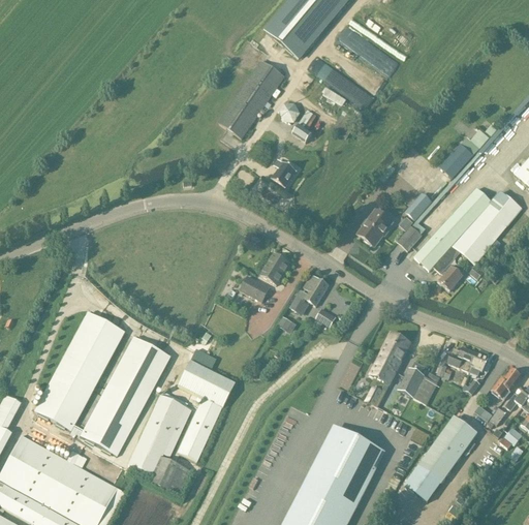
[(290,0),(266,30),(282,43),(298,57),(346,0),(290,0)]
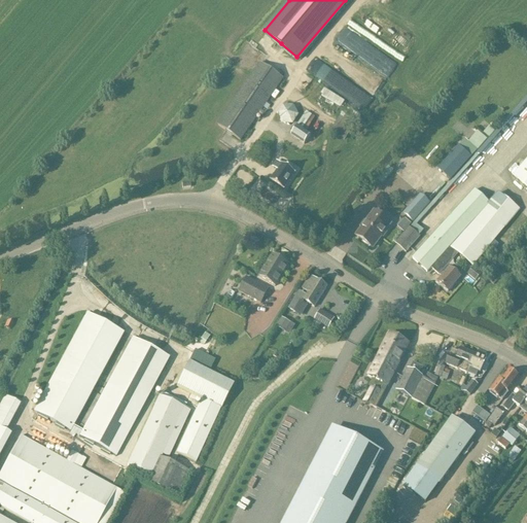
[(386,79),(335,40),(325,54),(377,92),(386,79)]
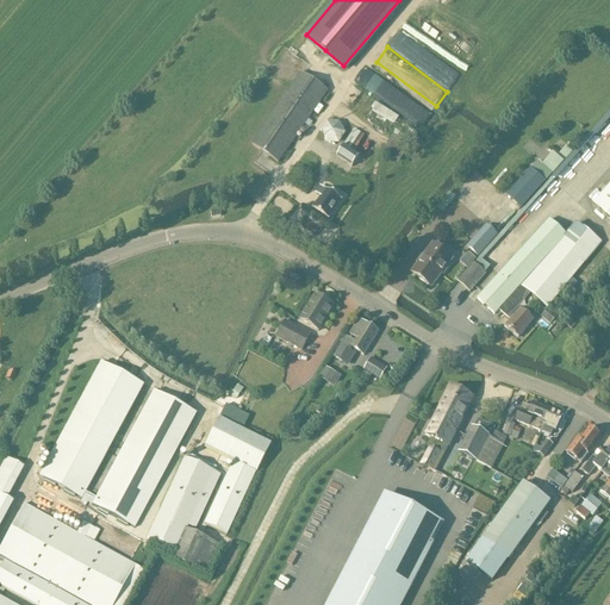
[(435,56),(428,73),(452,83),(459,67),(435,56)]
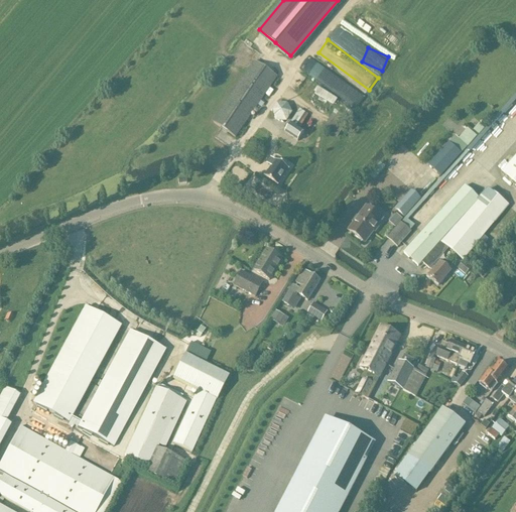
[(235,134),(277,74),(255,57),(213,119),(235,134)]
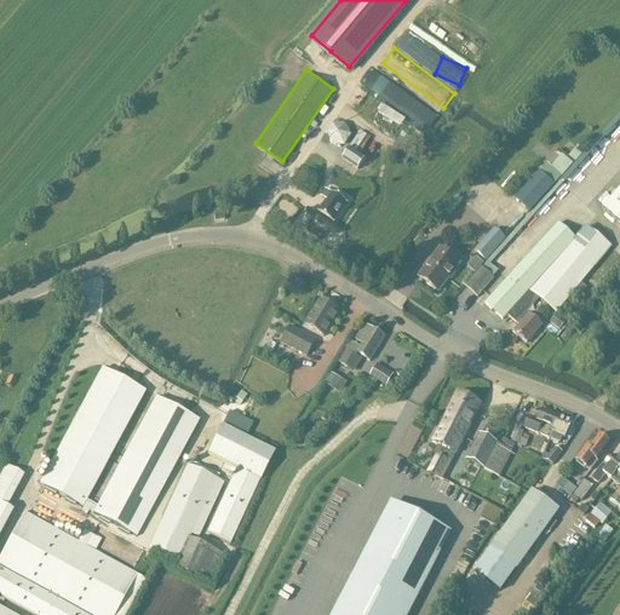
[(440,105),(378,70),(367,88),(429,124),(440,105)]
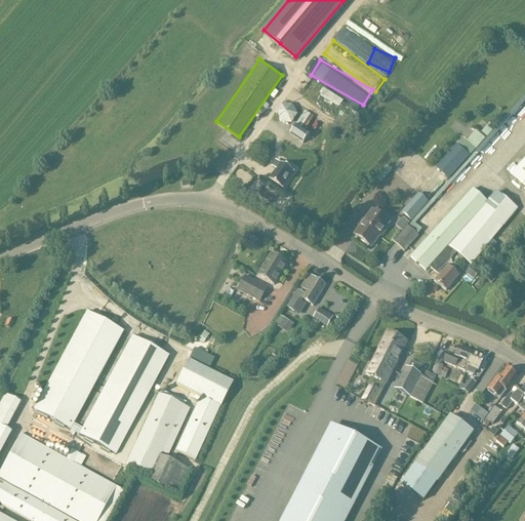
[(309,86),(338,105),(344,97),(313,79),(309,86)]
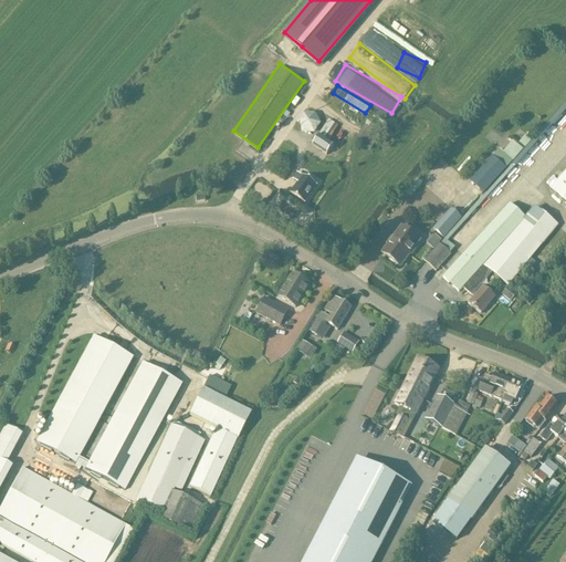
[(302,128),(316,129),(318,108),(303,107),(302,128)]
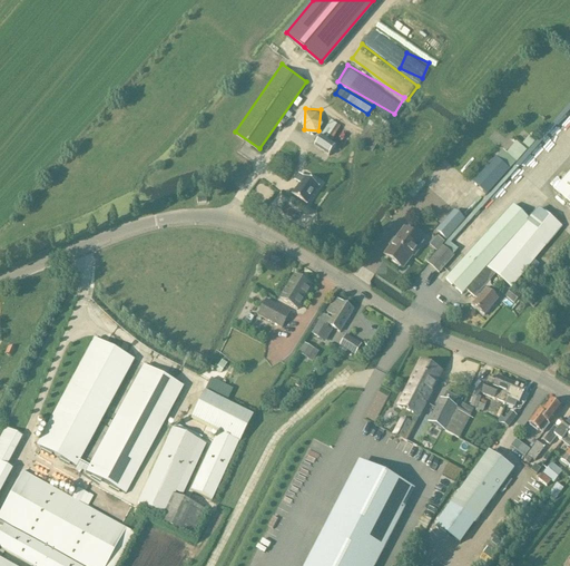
[(328,153),(333,145),(335,142),(331,138),(340,124),(331,118),(321,133),(314,144),(328,153)]
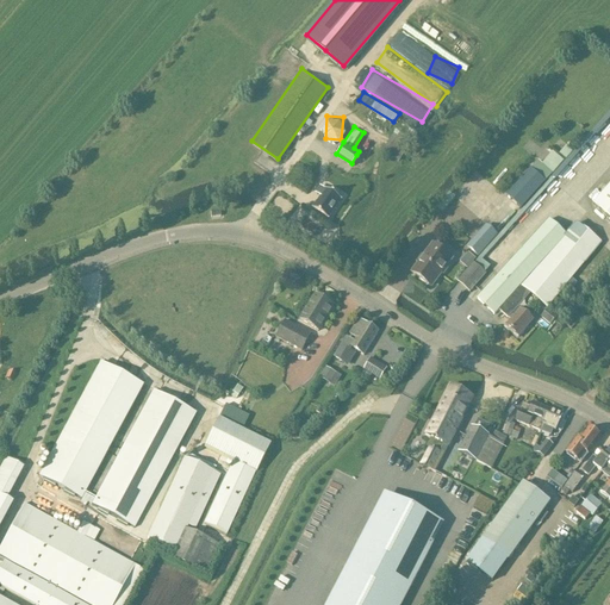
[(530,166),(506,192),(521,205),(545,179),(530,166)]
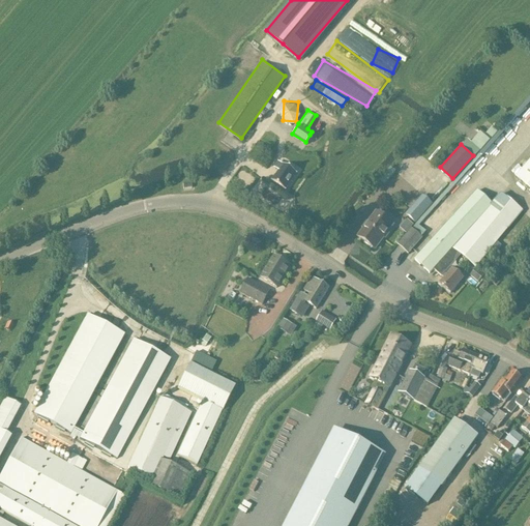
[(529,158),(516,175),(529,188),(529,158)]
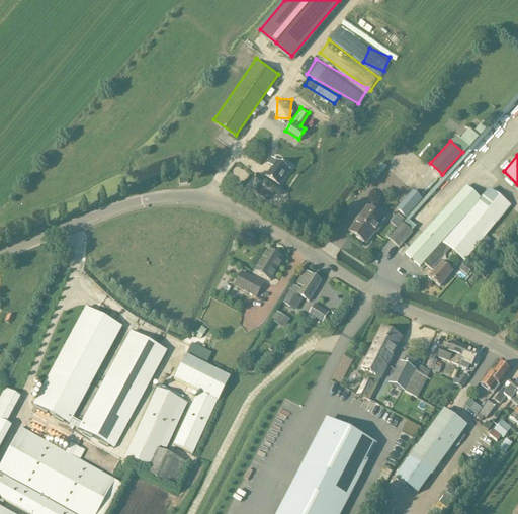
[(266,174),(265,174),(279,183),(279,182),(289,167),(290,167),(276,157),(276,158),(275,158),(272,156),(269,161),(273,164),(266,174)]
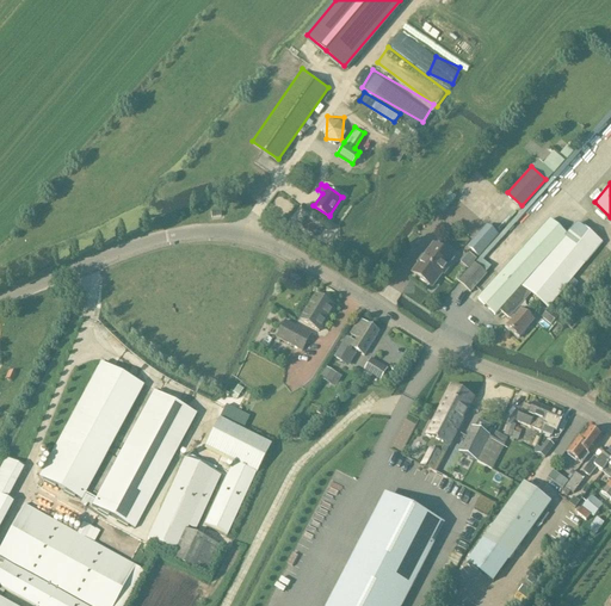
[(547,303),(561,286),(602,239),(582,223),(578,220),(568,232),(550,216),(477,295),(495,311),(500,307),(522,282),(531,289),(547,303)]
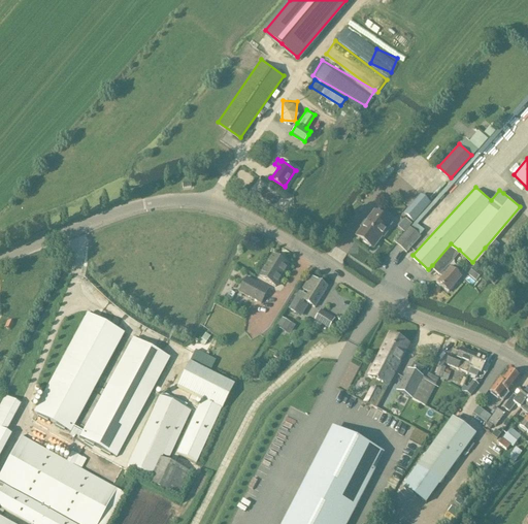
[(414,219),(430,200),(421,192),(404,210),(414,219)]
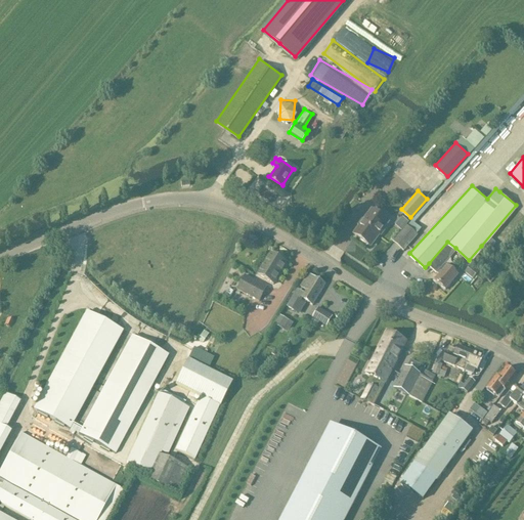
[(373,207),(354,231),(370,243),(379,231),(380,231),(385,225),(384,224),(388,218),(373,207)]
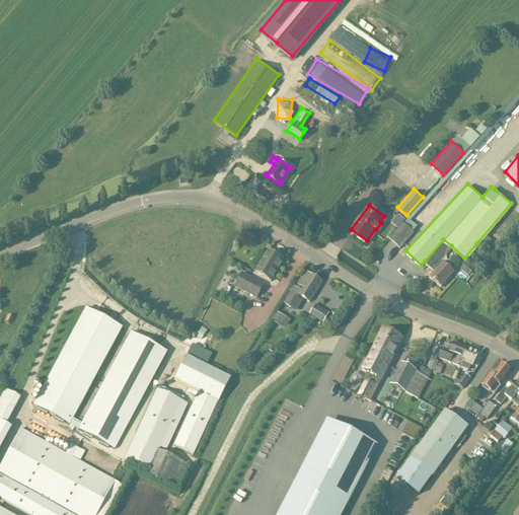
[(389,236),(399,245),(414,230),(412,229),(417,223),(413,220),(408,225),(402,221),(389,236)]
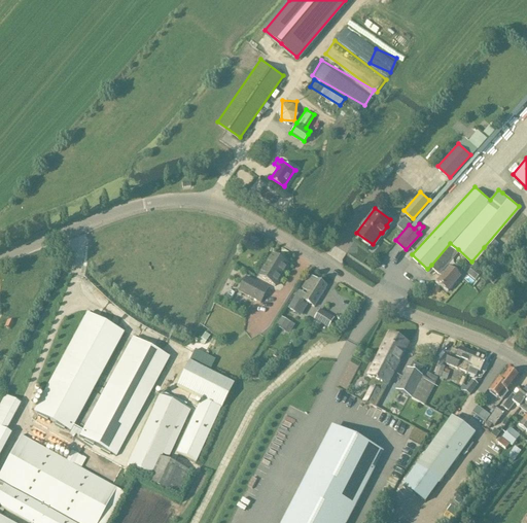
[(450,243),(431,265),(442,274),(437,279),(448,288),(460,274),(447,263),(458,249),(450,243)]
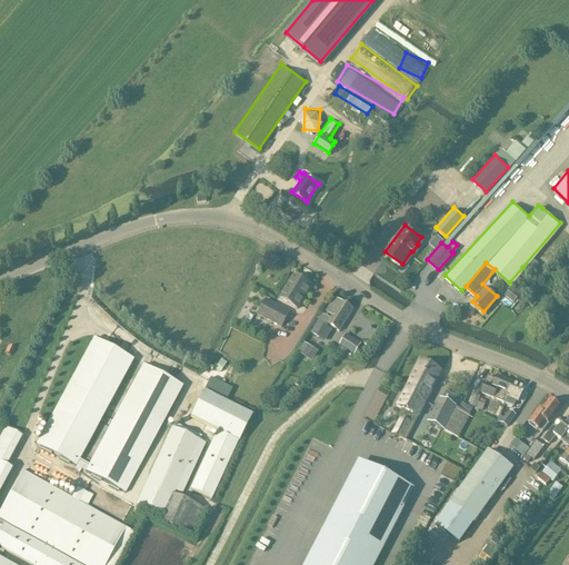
[(297,306),(311,283),(295,273),(280,295),(297,306)]
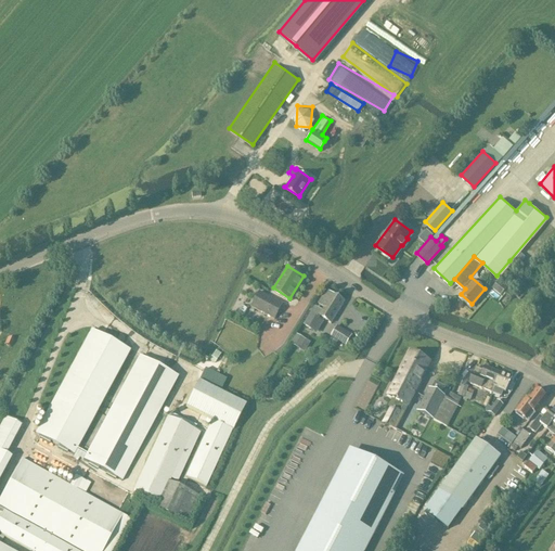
[(501,292),(507,285),(499,278),(492,285),(501,292)]
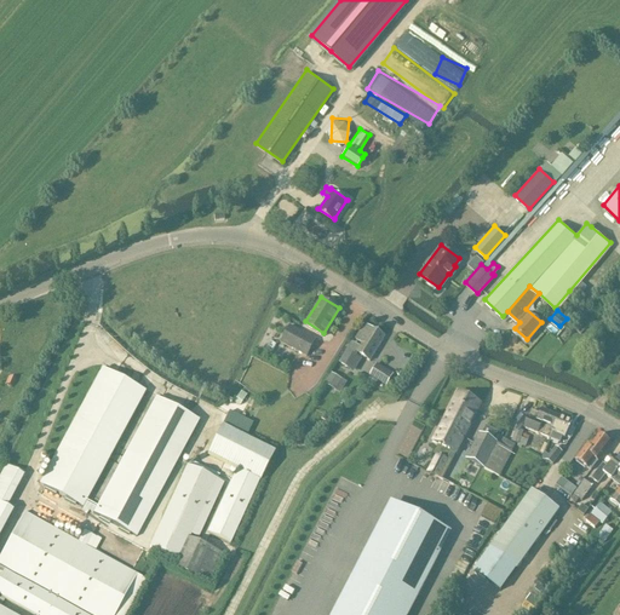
[(355,365),(362,352),(369,357),(384,333),(365,321),(356,335),(362,339),(360,344),(352,339),(340,358),(349,363),(350,361),(355,365)]
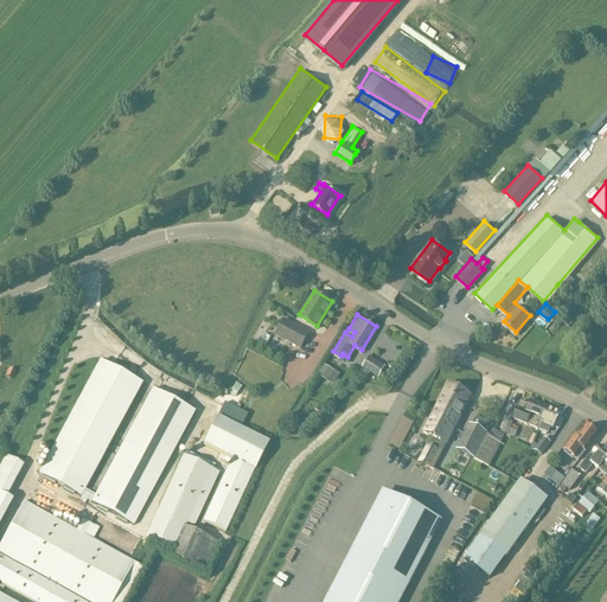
[(300,345),(308,328),(283,315),(275,332),(300,345)]
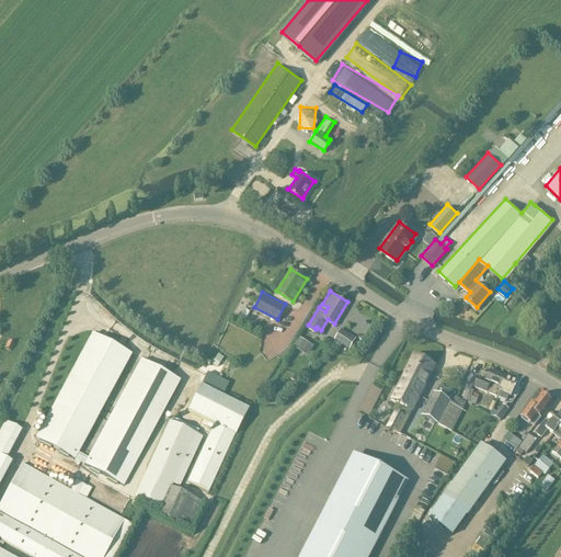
[(341,327),(334,337),(348,345),(355,337),(341,327)]
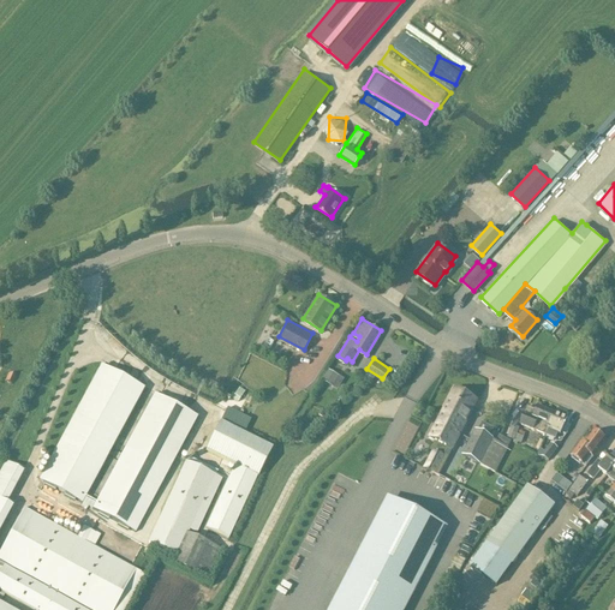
[(105,456),(144,386),(101,362),(49,456),(39,477),(82,500),(85,495),(105,456)]
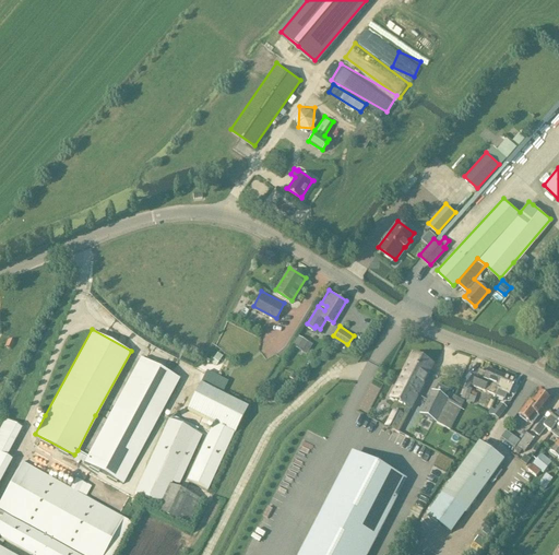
[(299,333),(294,343),(300,347),(306,338),(299,333)]
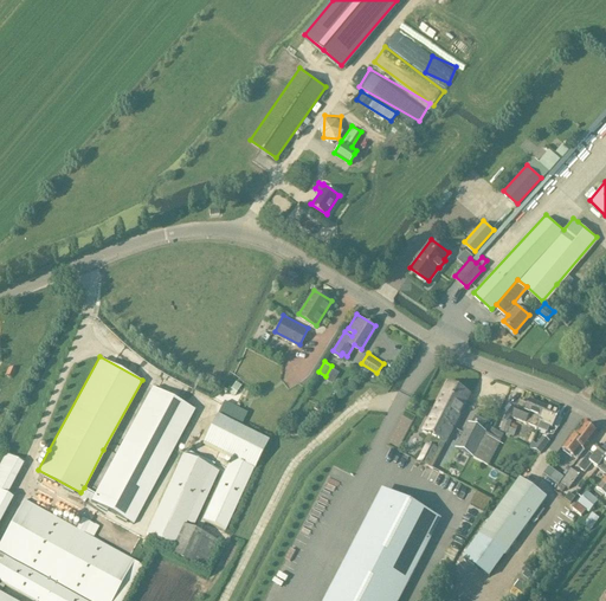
[(8,363),(5,372),(12,375),(15,366),(8,363)]
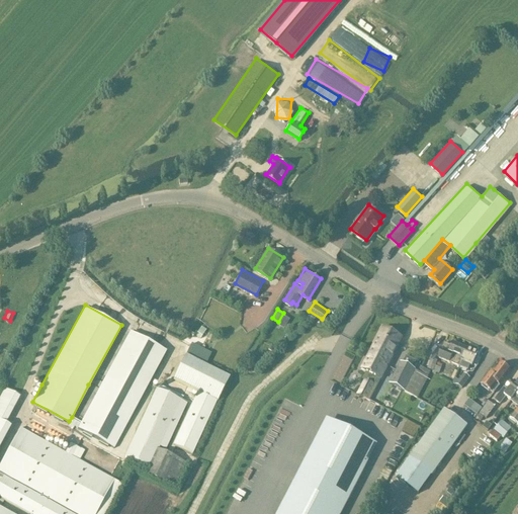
[(201,324),(195,332),(200,335),(205,327),(201,324)]
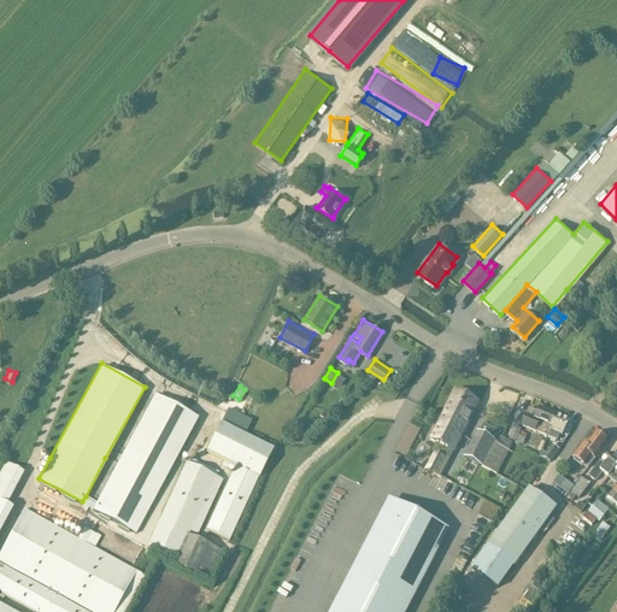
[(456,387),(430,436),(436,439),(432,448),(434,449),(441,453),(432,470),(433,470),(440,474),(448,457),(453,448),(466,423),(479,399),(456,387)]
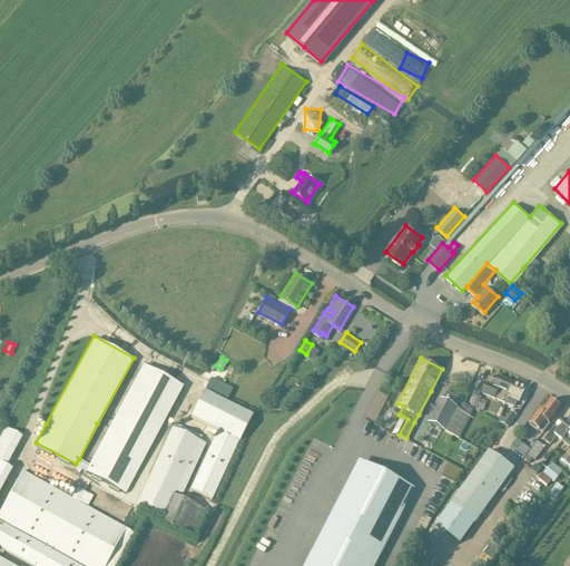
[(125,490),(161,423),(183,384),(144,362),(110,423),(88,464),(86,469),(125,490)]
